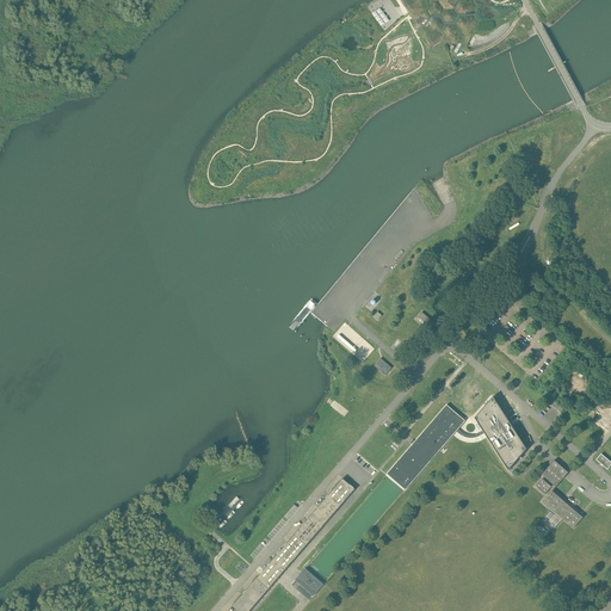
[(431,320),(421,313),(417,319),(425,327),(431,320)]
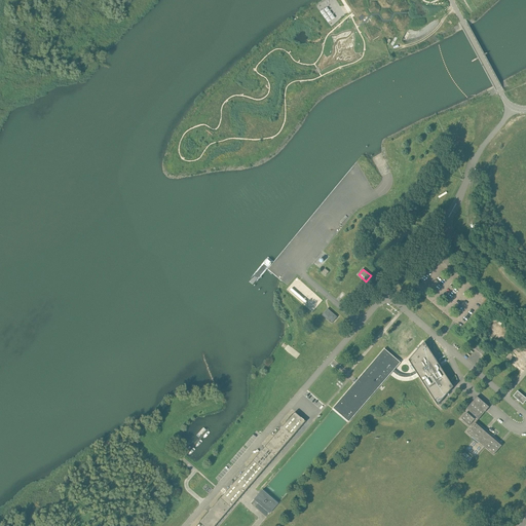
[(337,317),(332,312),(328,308),(322,315),(332,324),(337,317)]
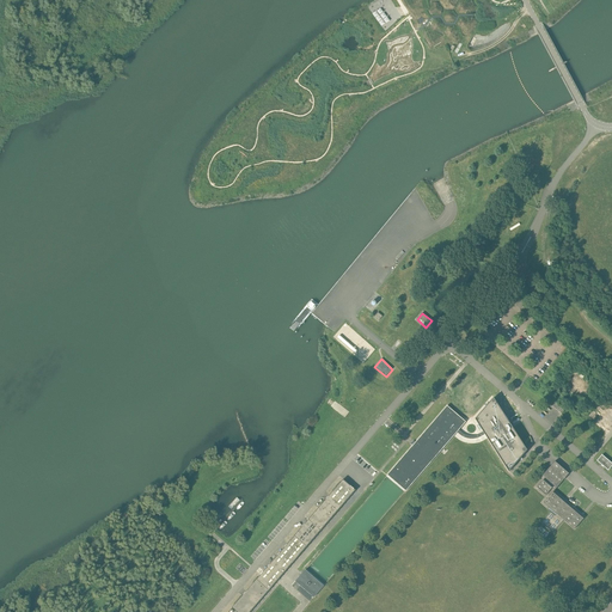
[(478,438),(482,436),(485,434),(509,472),(527,451),(494,398),(476,420),(483,432),(481,434),(477,435),(473,436),(469,436),(465,434),(461,432),(459,430),(466,422),(447,405),(387,475),(407,491),(457,433),(461,436),(466,438),(470,439),(475,439),(478,438)]
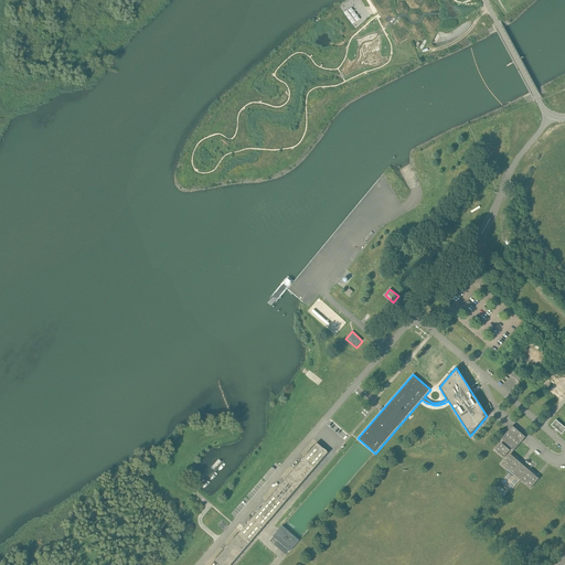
[(512,371),(509,374),(519,382),(521,379),(512,371)]
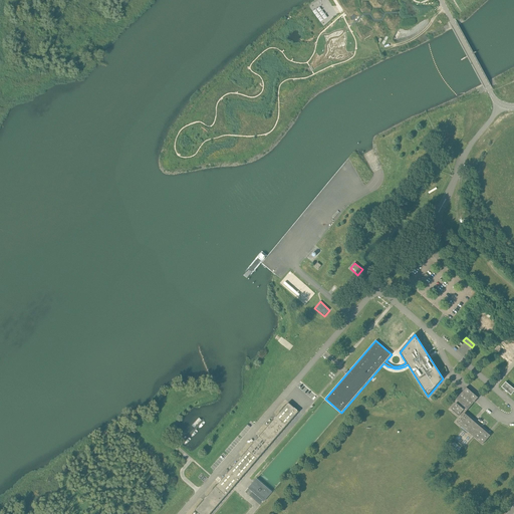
[(511,396),(513,391),(513,389),(506,381),(501,387),(511,396)]
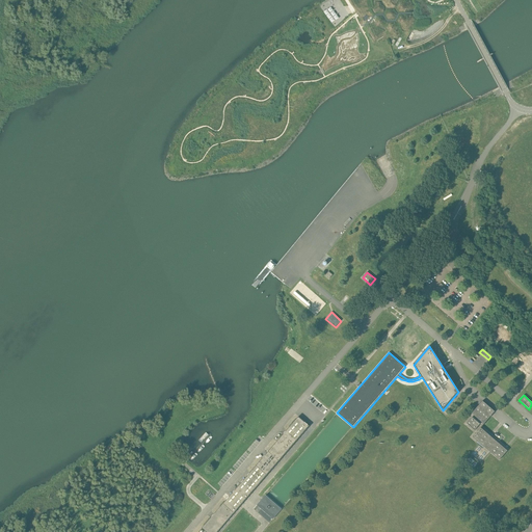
[(478,431),(475,433),(473,437),(478,442),(476,444),(478,445),(471,454),(481,463),(490,452),(500,460),(509,449),(482,426),(495,411),(482,401),(470,416),(472,418),(467,424),(475,430),(476,429),(478,431)]
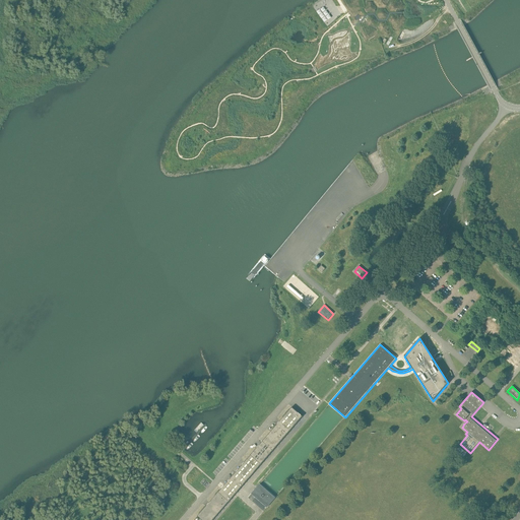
[(197,516),(201,519),(212,519),(303,416),(291,407),(197,516)]
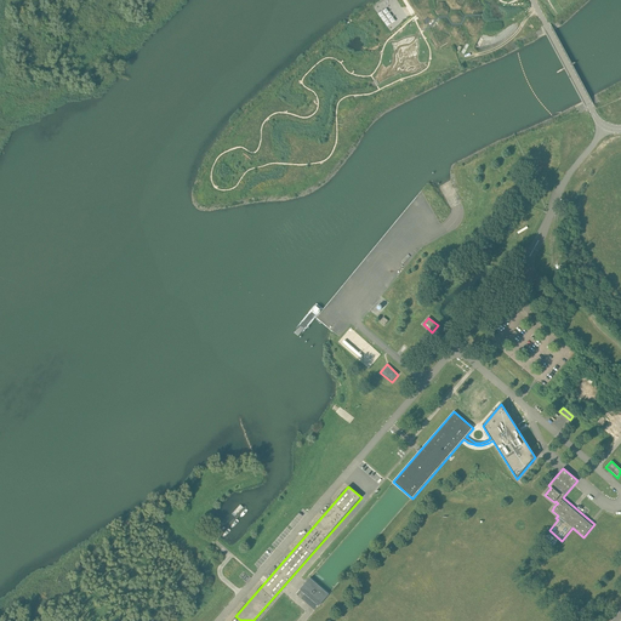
[(300,590),(319,607),(329,594),(309,579),(300,590)]
